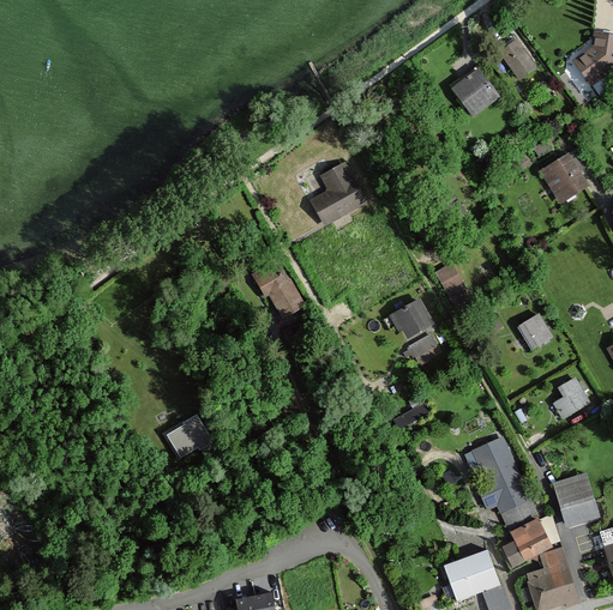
[(593,46),(574,60),(590,84),(612,66),(612,35),(593,32),(593,46)]
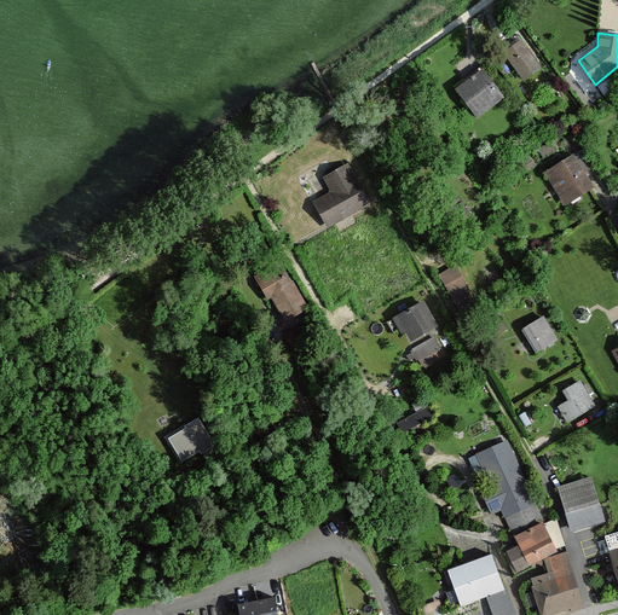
[(503,56),(523,82),(541,69),(521,42),(503,56)]
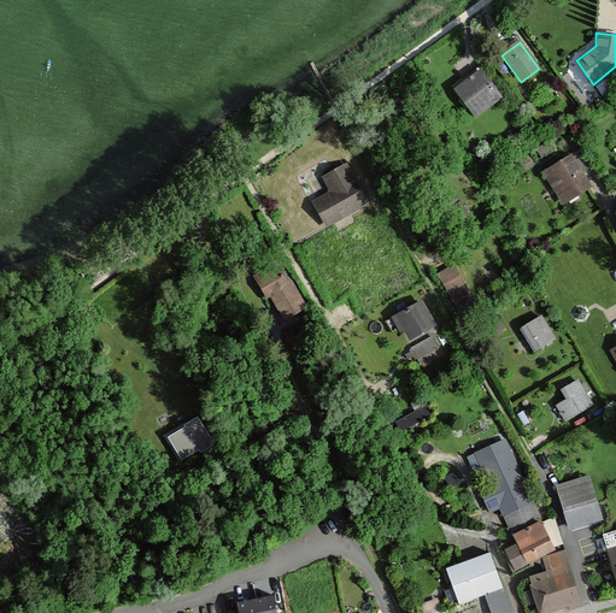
[(453,90),(476,118),(503,98),(481,69),(453,90)]
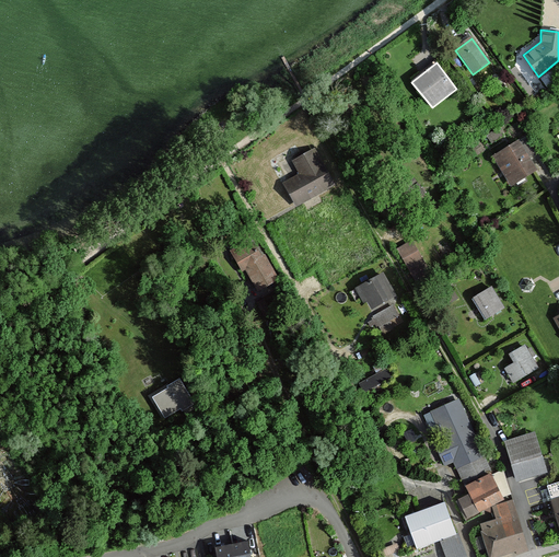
[(493,154),(511,185),(538,171),(522,140),(493,154)]
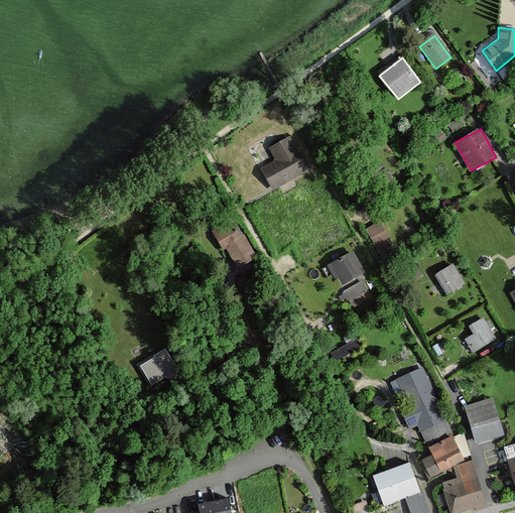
[(273,189),(310,169),(290,134),(268,147),(275,159),(261,167),(273,189)]
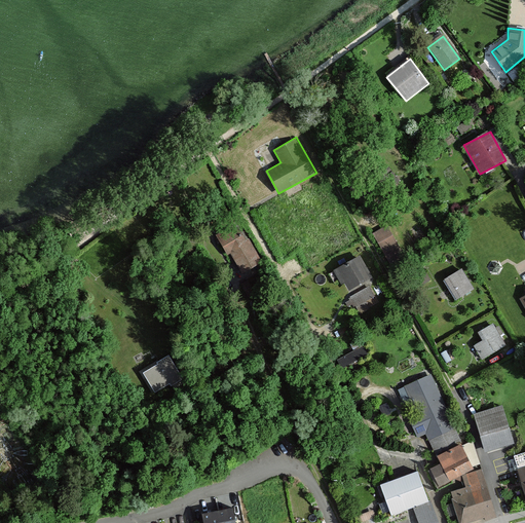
[(241,273),(263,262),(240,221),(215,235),(226,256),(230,253),(241,273)]
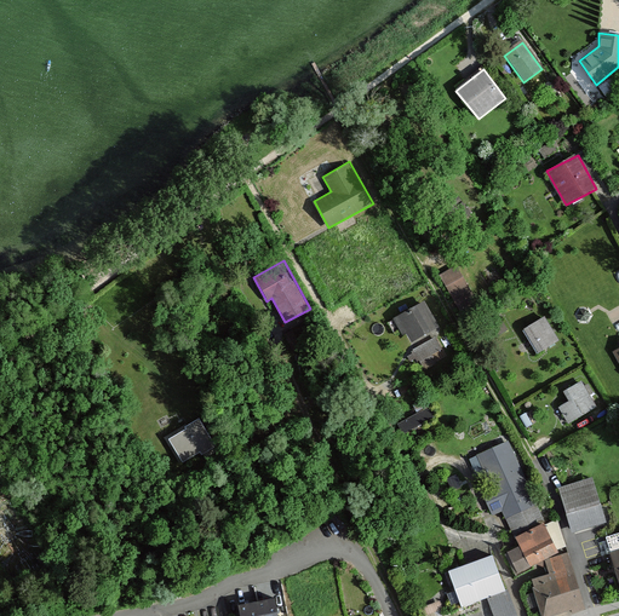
[(439,274),(452,299),(470,291),(457,264),(439,274)]
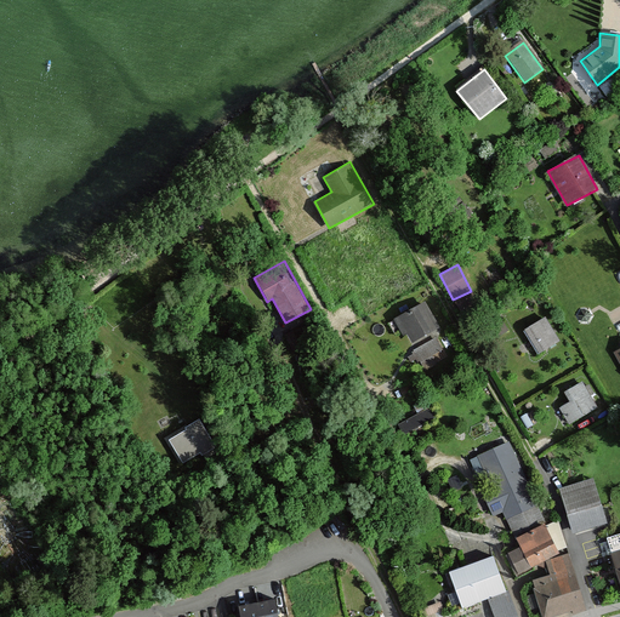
[(439,327),(426,302),(393,318),(402,335),(409,331),(414,341),(439,327)]
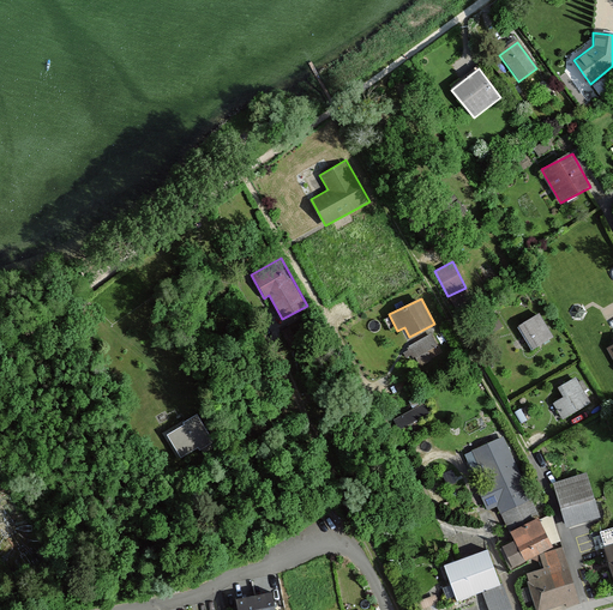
[(533,350),(554,337),(539,312),(517,326),(533,350)]
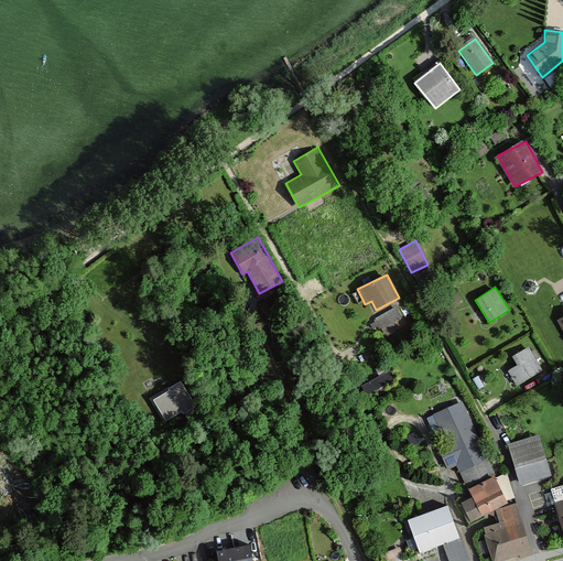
[(400,317),(392,305),(374,317),(381,330),(400,317)]
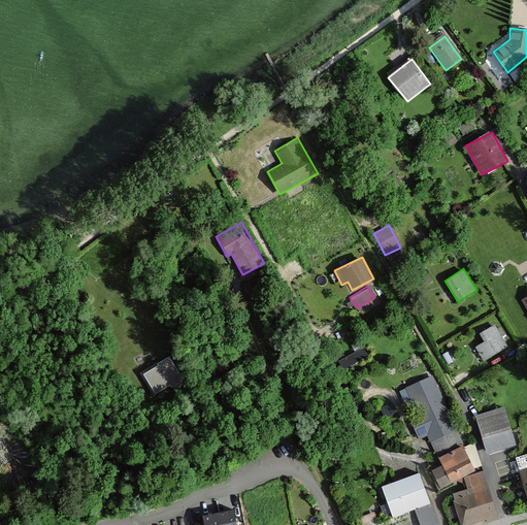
[(482,360),(507,345),(494,323),(480,332),(485,340),(474,347),(482,360)]
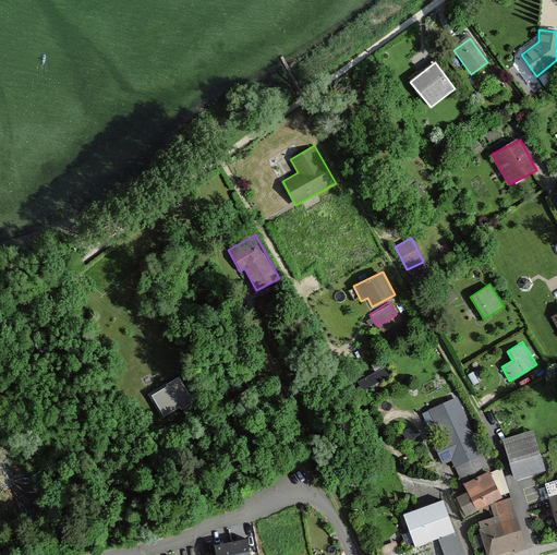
[(355,381),(363,397),(380,387),(378,382),(392,374),(387,364),(355,381)]
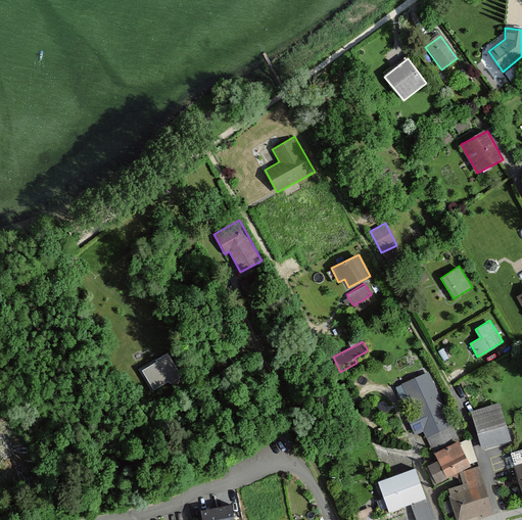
[(184,377),(169,350),(139,368),(155,394),(184,377)]
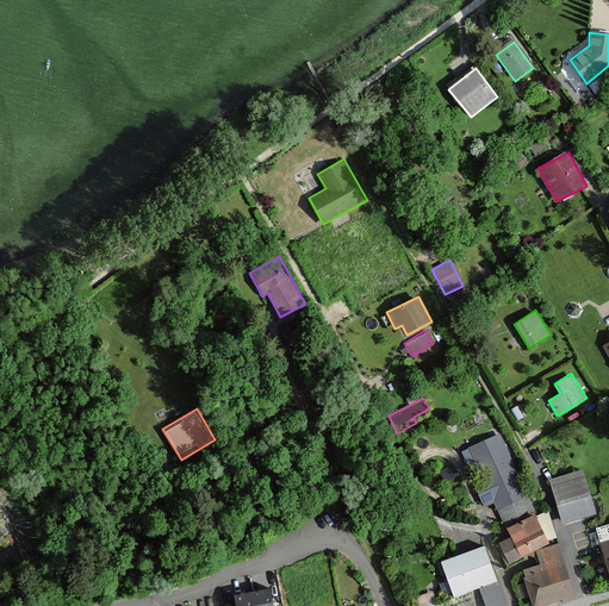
[(532,507),(499,432),(459,449),(483,504),(493,499),(502,520),(532,507)]
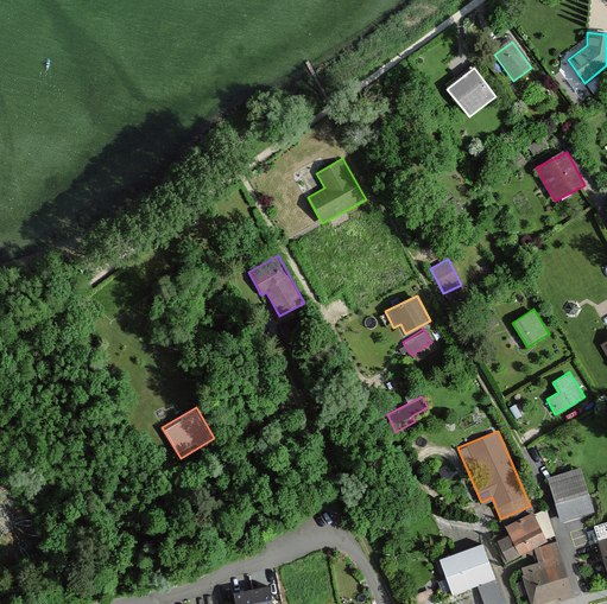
[(545,477),(561,522),(595,510),(579,465),(545,477)]
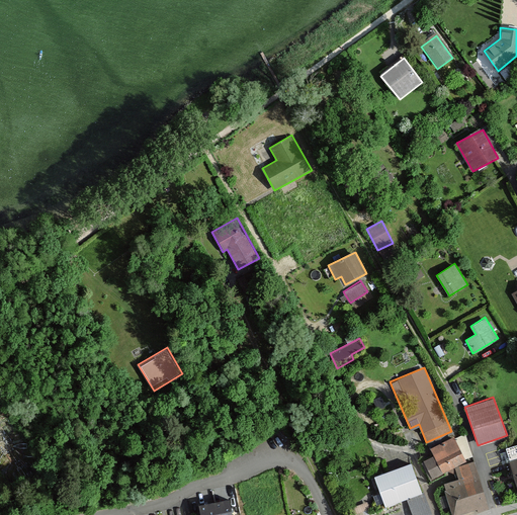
[(467,462),(454,436),(431,447),(435,455),(422,461),(431,480),(467,462)]
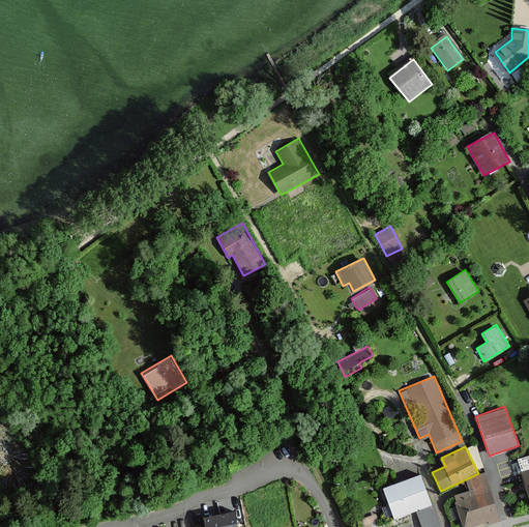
[(528,456),(518,460),(528,498),(528,456)]
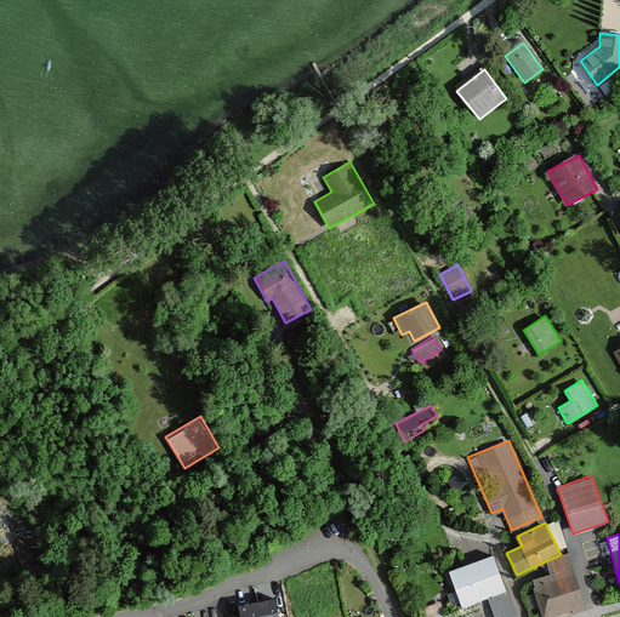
[(544,616),(558,616),(587,607),(568,554),(546,561),(550,573),(532,581),(544,616)]
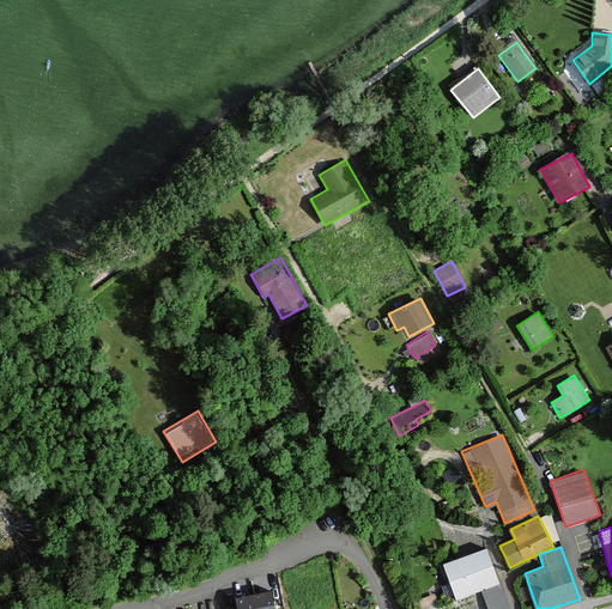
[(510,608),(489,548),(443,564),(456,601),(484,591),(489,608),(510,608)]
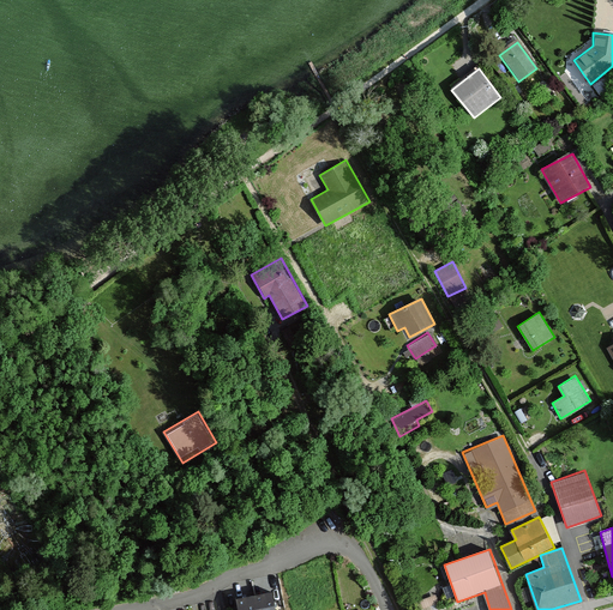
[(277,609),(274,591),(256,596),(258,609),(277,609)]
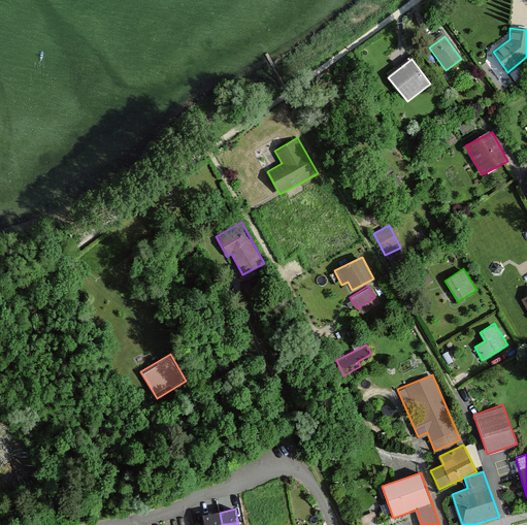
[(376,524),(380,524),(374,512),(355,520),(357,524),(376,524)]
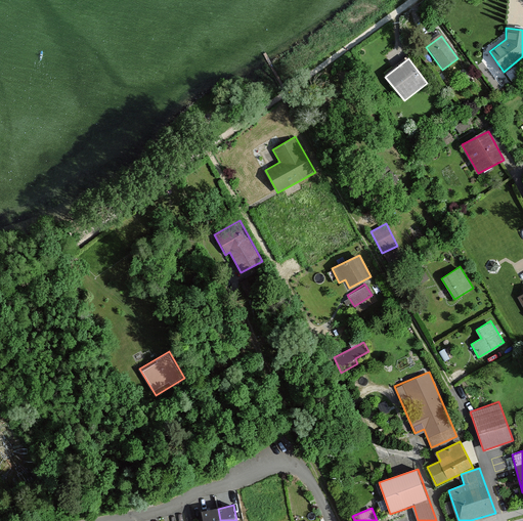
[(220,520),(218,509),(202,512),(204,520),(220,520)]
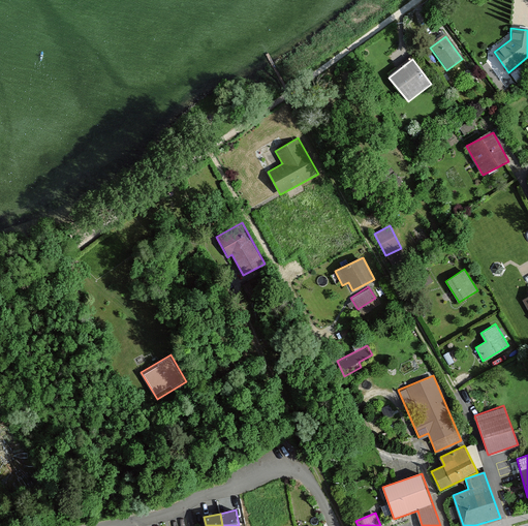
All buildings are outlined.
